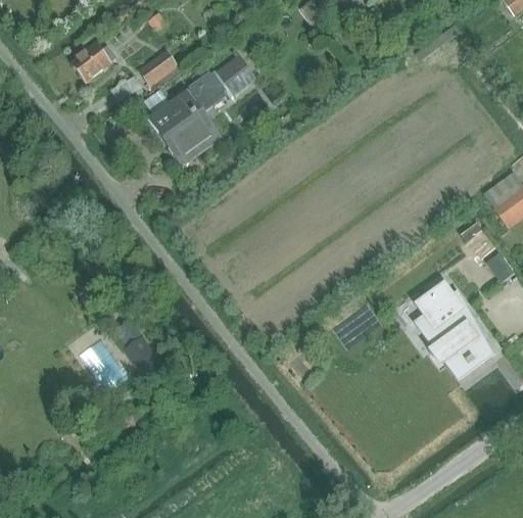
[(502,0),(512,14),(522,5),(522,0),(502,0)]
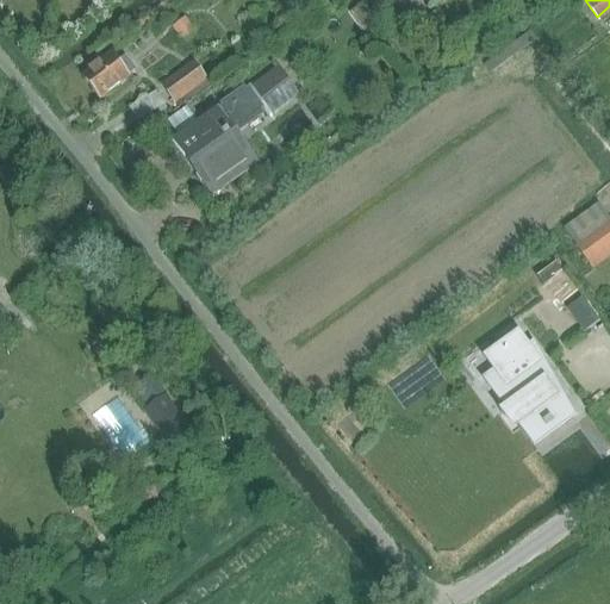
[(362,1),(353,8),(365,25),(374,18),(362,1)]
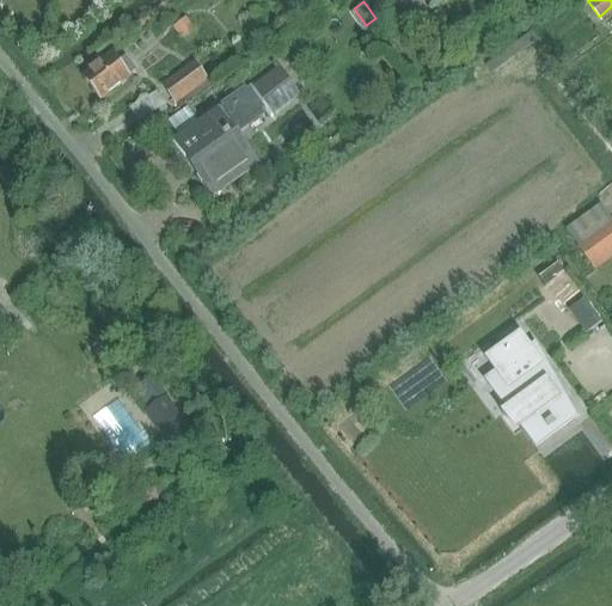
[(171,23),(179,34),(193,23),(184,12),(171,23)]
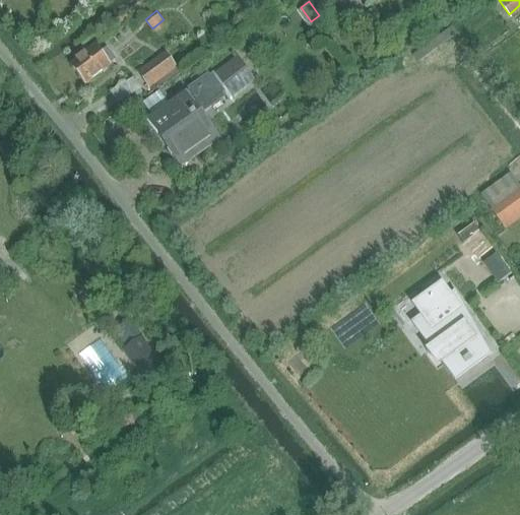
[(376,21),(366,28),(372,38),(382,30),(376,21)]
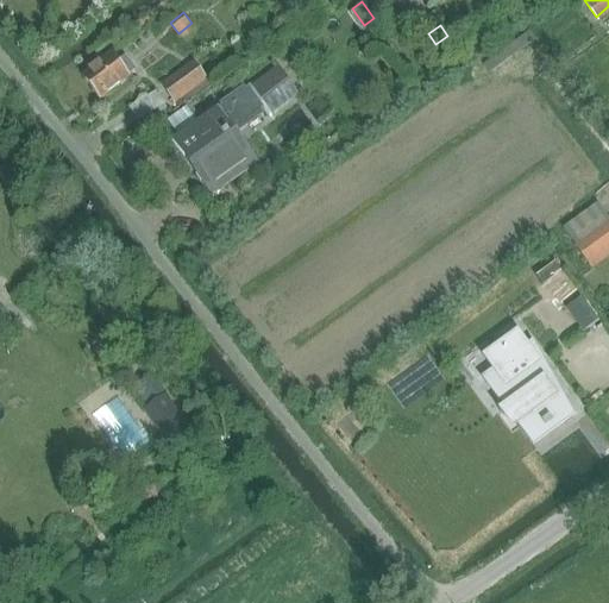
[(489,69),(535,35),(532,31),(528,26),(482,60),(485,64),(489,69)]
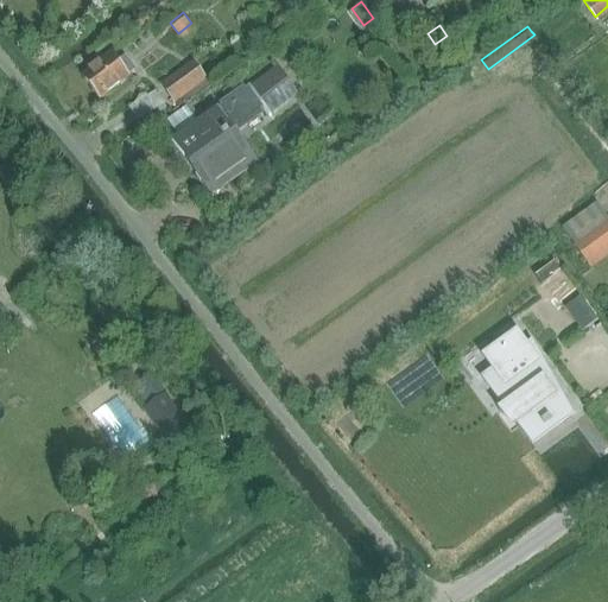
[(116,56),(111,49),(82,71),(96,89),(101,95),(130,71),(128,70),(135,64),(124,50),(116,56)]
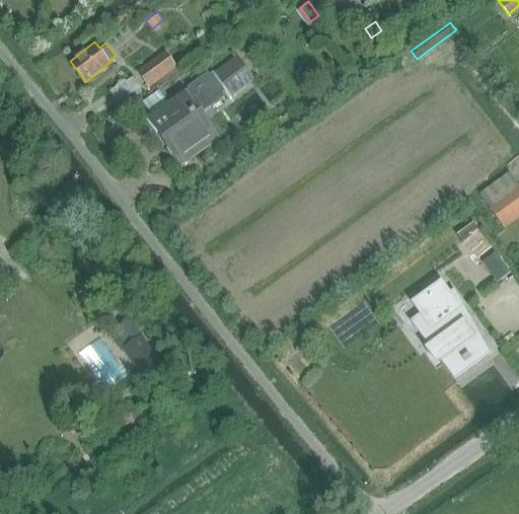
[(176,65),(165,50),(139,69),(145,78),(147,81),(151,86),(156,82),(177,67),(175,65),(176,65)]
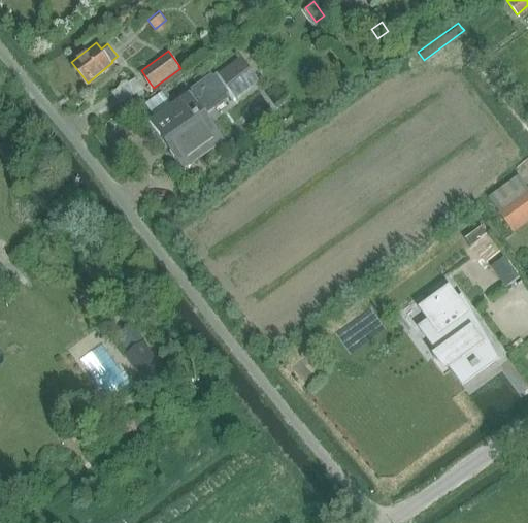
[(224,136),(202,107),(204,105),(225,91),(227,90),(232,97),(259,77),(240,53),(215,71),(190,90),(171,102),(149,119),(183,165),(224,136)]
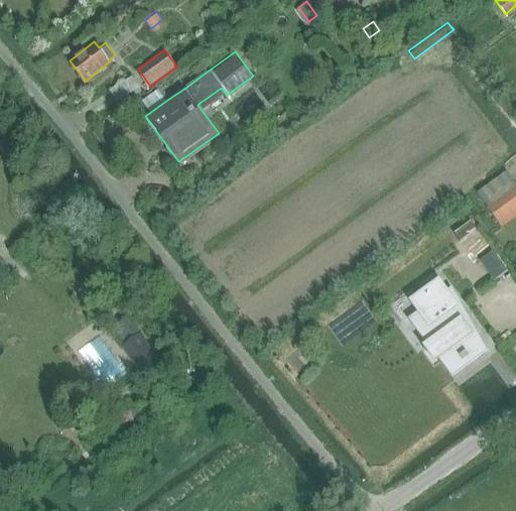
[(157,87),(140,98),(148,109),(164,98),(157,87)]
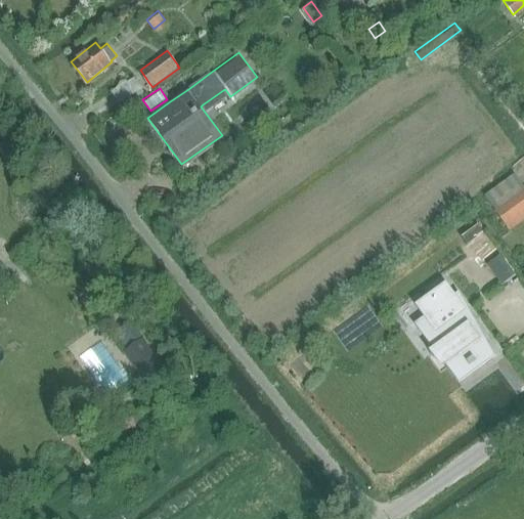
[(223,90),(203,104),(206,109),(226,94),(223,90)]
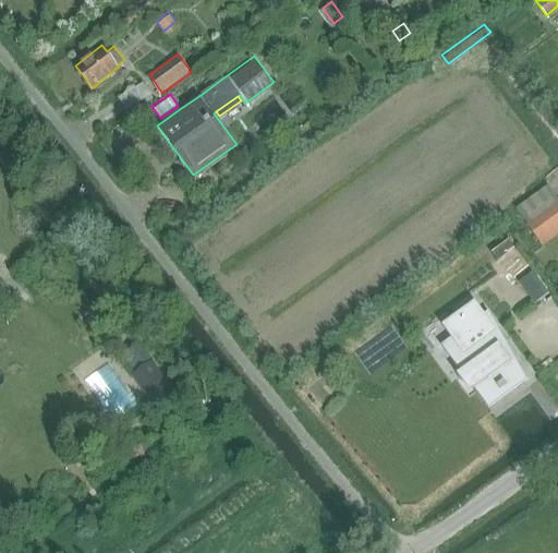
[(3,149),(0,151),(0,159),(4,169),(12,166),(3,149)]
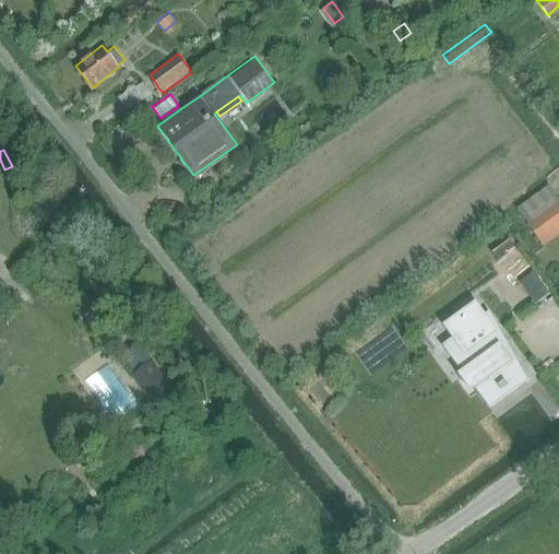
[(528,223),(558,202),(558,197),(549,184),(516,207),(528,223)]
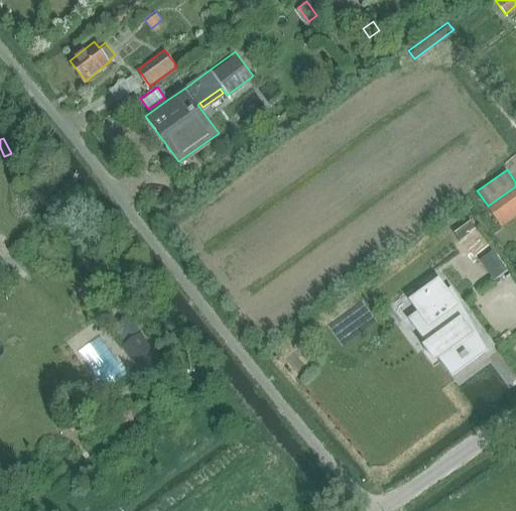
[(515,186),(488,206),(497,219),(501,224),(515,213),(515,186)]
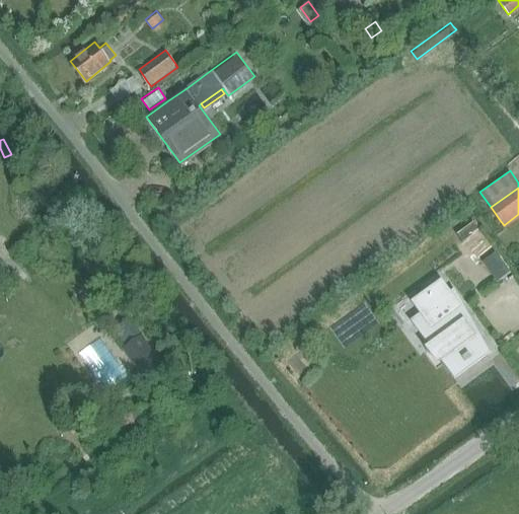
[(472,219),(459,229),(464,236),(477,226),(472,219)]
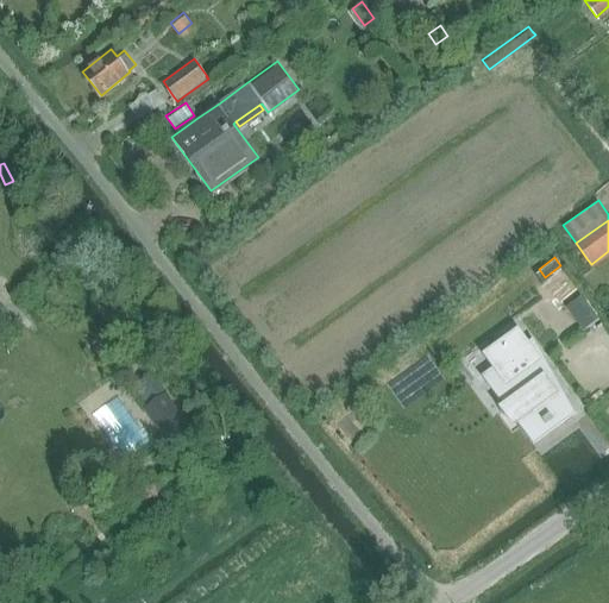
[(581,326),(582,328),(597,316),(581,293),(565,305),(581,326)]
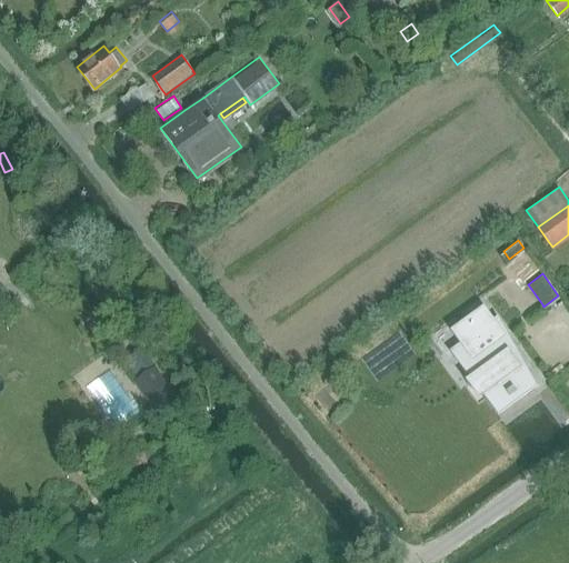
[(482,395),(491,408),(531,378),(497,313),(492,318),(482,304),(449,329),(458,341),(448,348),(469,376),(465,380),(478,398),(482,395)]
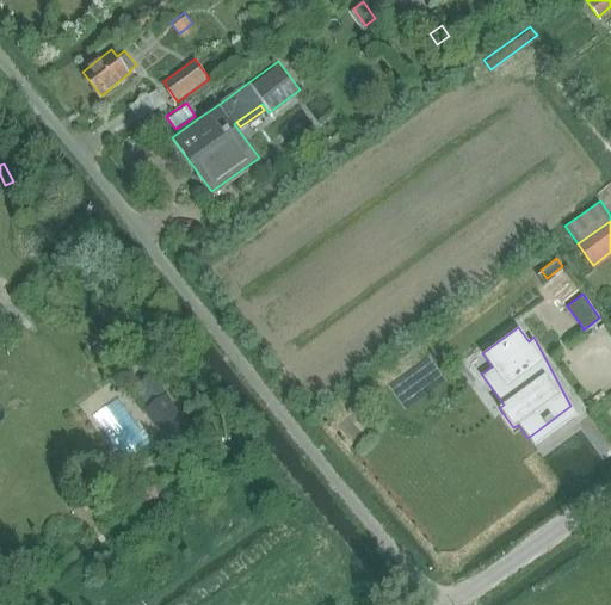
[(387,382),(405,405),(445,375),(429,352),(387,382)]
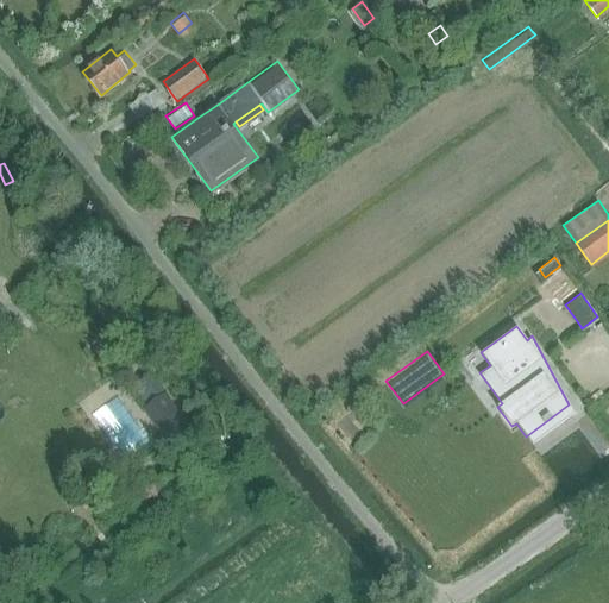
[(142,381),(132,388),(145,406),(155,399),(142,381)]
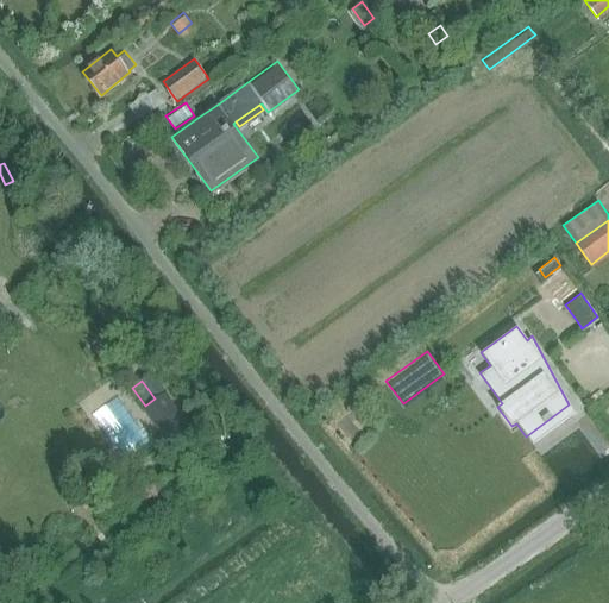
[(117,394),(94,409),(125,453),(148,438),(117,394)]
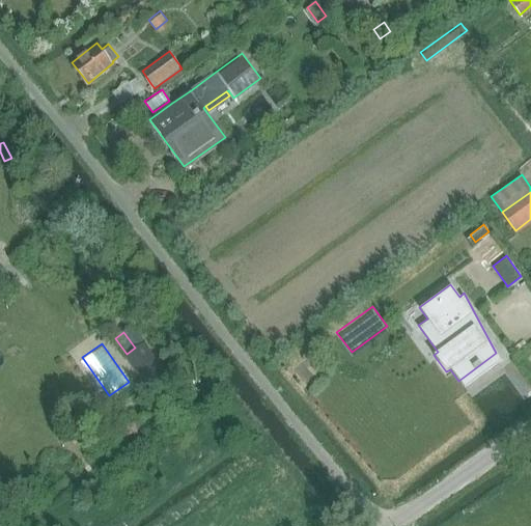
[(136,350),(126,356),(139,375),(149,367),(136,350)]
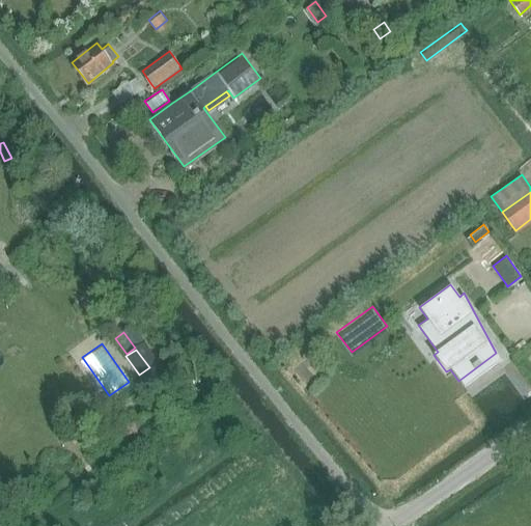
[(501,361),(496,353),(458,381),(465,389),(501,361)]
